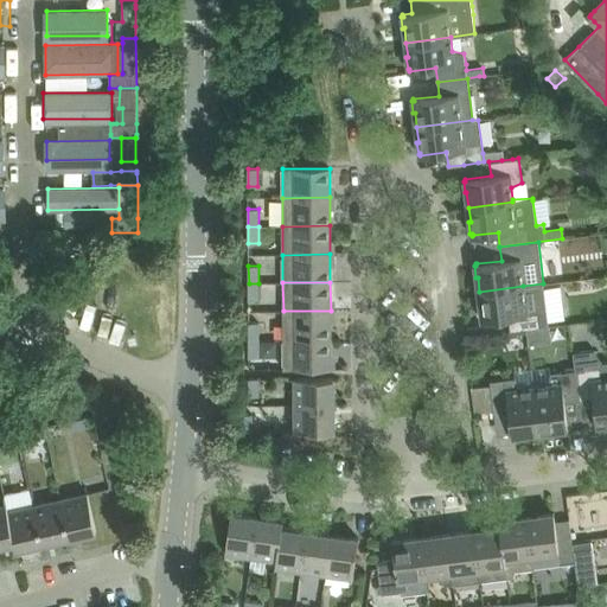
[(249,300),(259,300),(259,283),(249,283),(249,300)]
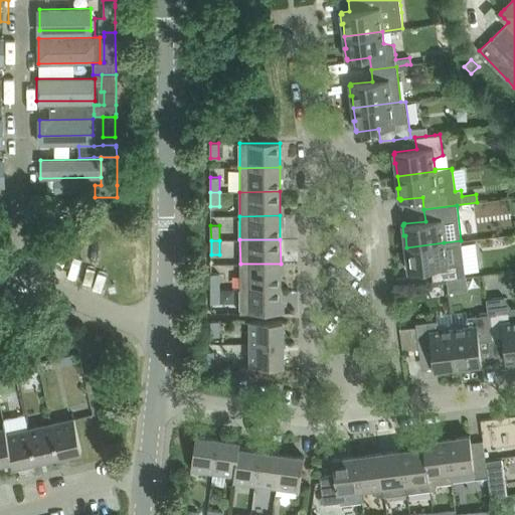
[(433,281),(466,277),(461,240),(406,247),(408,261),(406,261),(407,270),(409,270),(409,272),(432,269),(433,281)]
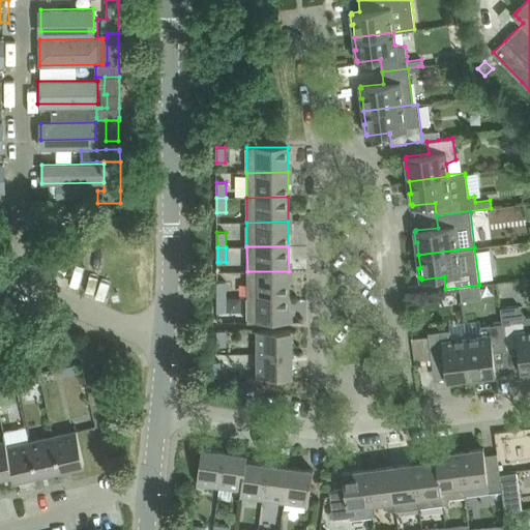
[(247,296),(289,296),(289,271),(247,271),(247,296)]
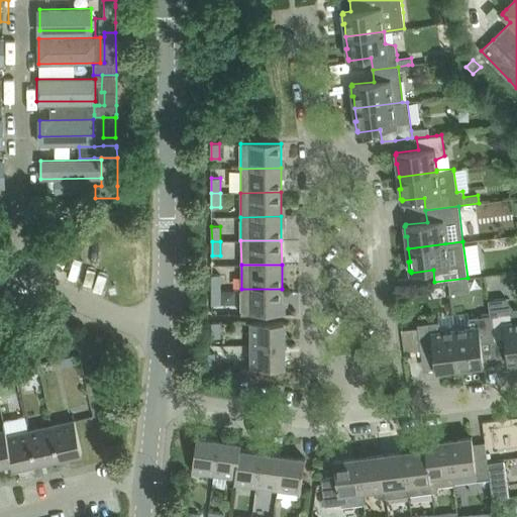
[(212,290),(220,290),(220,275),(212,275),(212,290)]
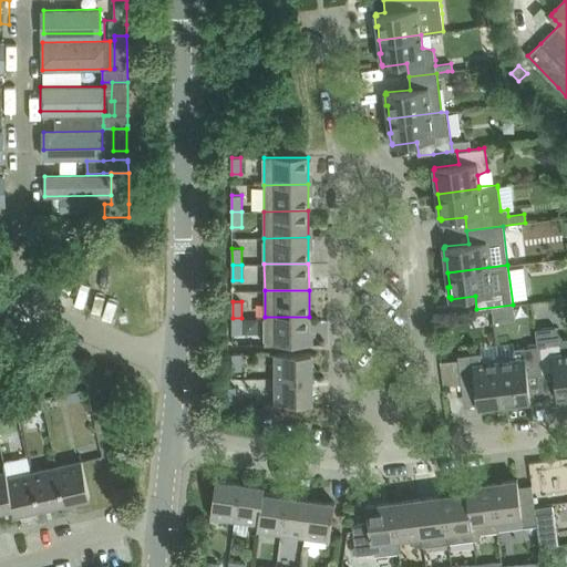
[(265,344),(309,344),(309,317),(265,317),(265,344)]
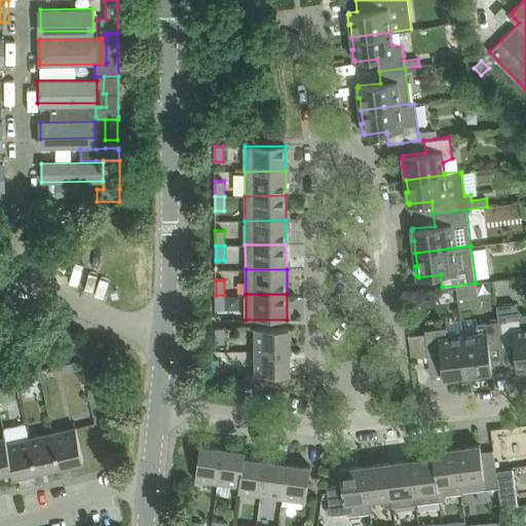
[(216,309),(224,309),(224,295),(216,295),(216,309)]
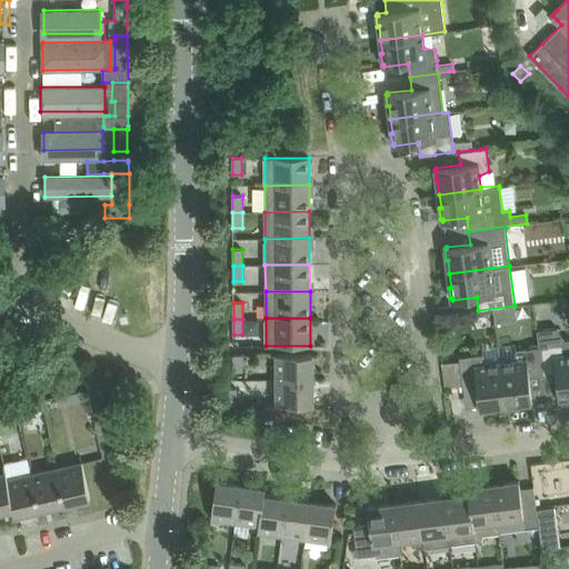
[(557,328),(537,330),(539,347),(542,376),(556,373),(559,396),(559,398),(561,398),(561,399),(568,398),(568,339),(565,340),(557,328)]
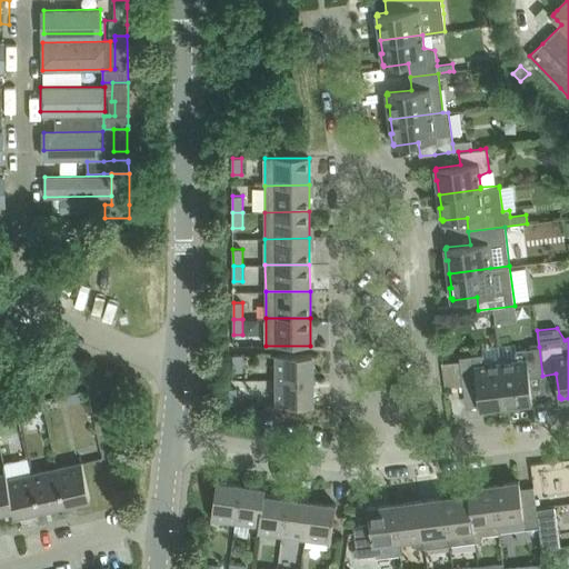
[(515,361),(501,362),(506,405),(520,402),(520,405),(531,403),(530,401),(532,401),(532,399),(529,377),(542,376),(539,347),(516,350),(515,361)]
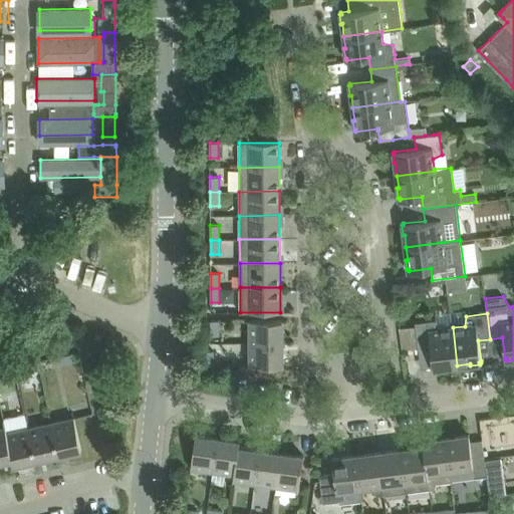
[(219,335),(219,320),(211,320),(211,335),(219,335)]
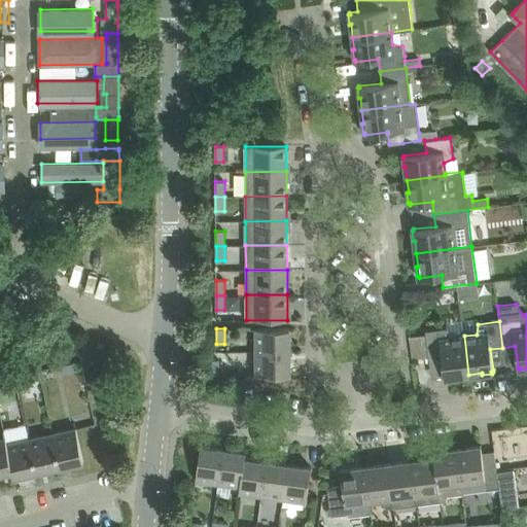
[(256,351),(290,351),(290,328),(256,328),(256,351)]
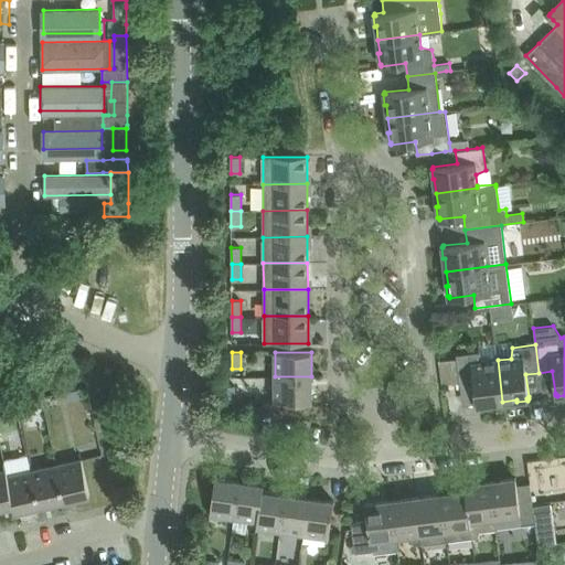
[(457,359),(440,361),(443,383),(460,382),(460,383),(473,381),(476,403),(477,405),(478,405),(478,406),(489,405),(489,404),(502,402),(498,360),(483,362),(480,352),(478,352),(457,354),(457,359)]
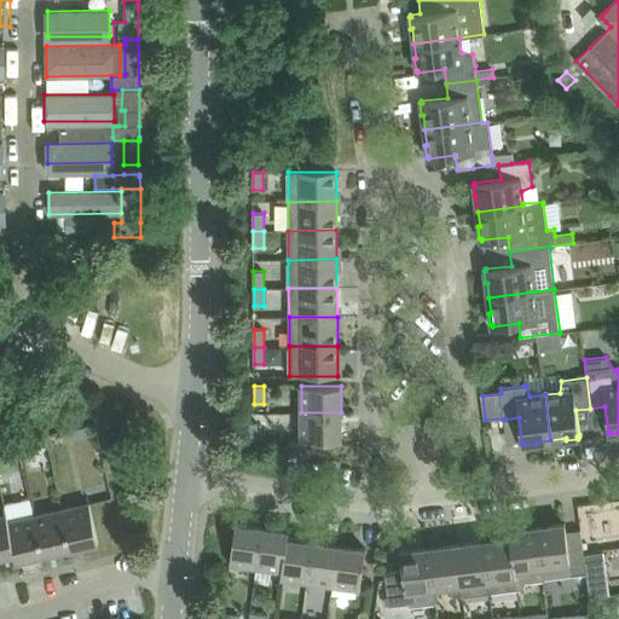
[(301,440),(341,440),(341,412),(301,412),(301,440)]
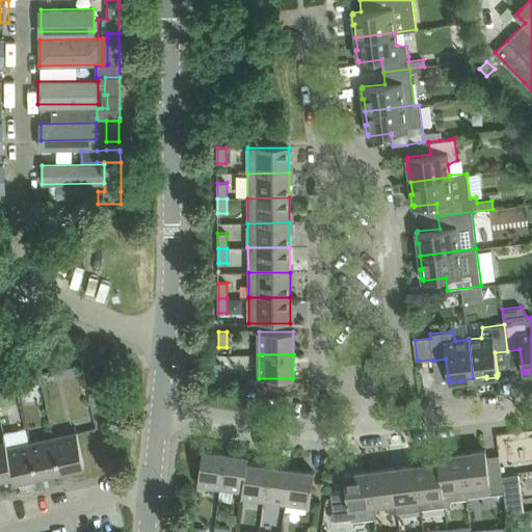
[(212,378),(221,378),(221,363),(212,363),(212,378)]
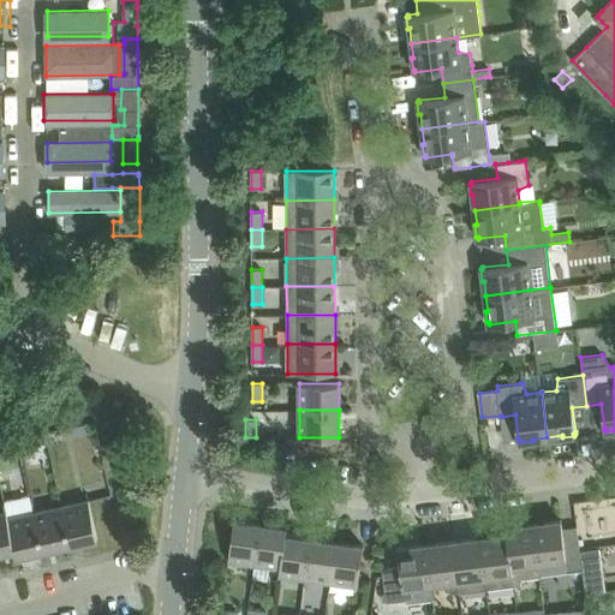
[(72,436),(89,433),(88,423),(70,427),(72,436)]
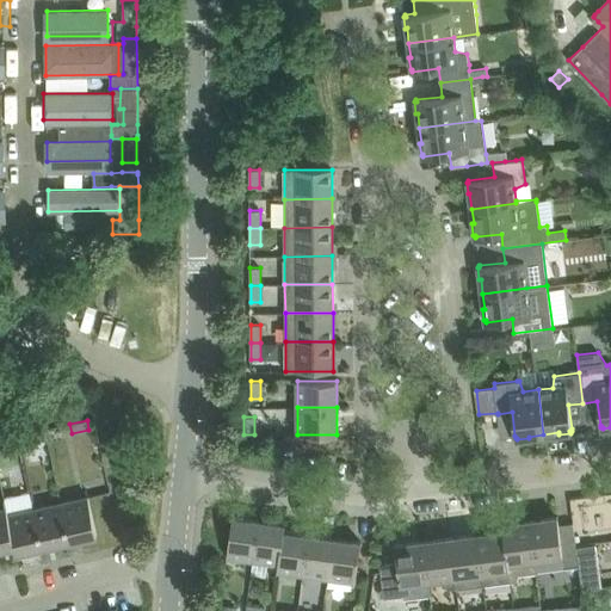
[(20,445),(37,442),(47,439),(44,430),(18,436),(20,445)]
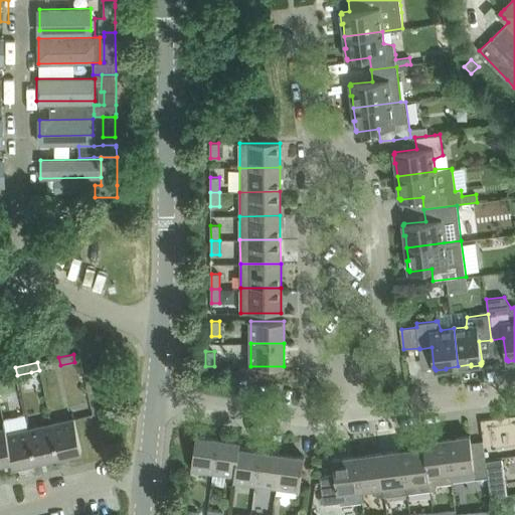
[(15,367),(0,370),(2,379),(6,378),(7,377),(15,376),(16,375),(17,375),(15,367)]
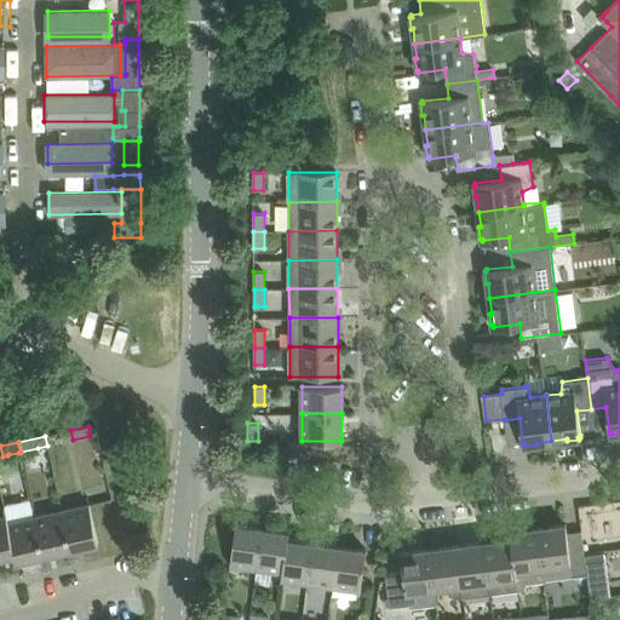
[(70,549),(98,543),(90,504),(62,510),(70,549)]
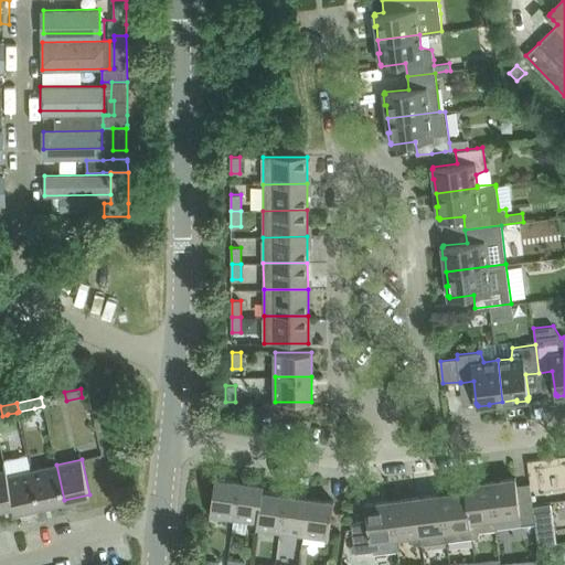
[(3,461),(0,461),(0,505),(12,503),(13,503),(7,476),(8,476),(4,460),(3,461)]
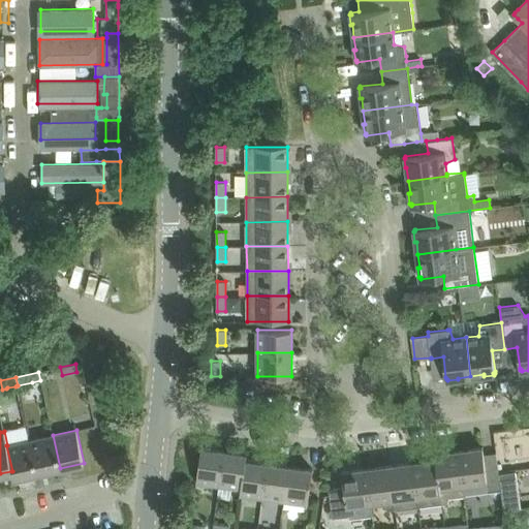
[(37,473),(60,468),(53,435),(30,440),(37,473)]
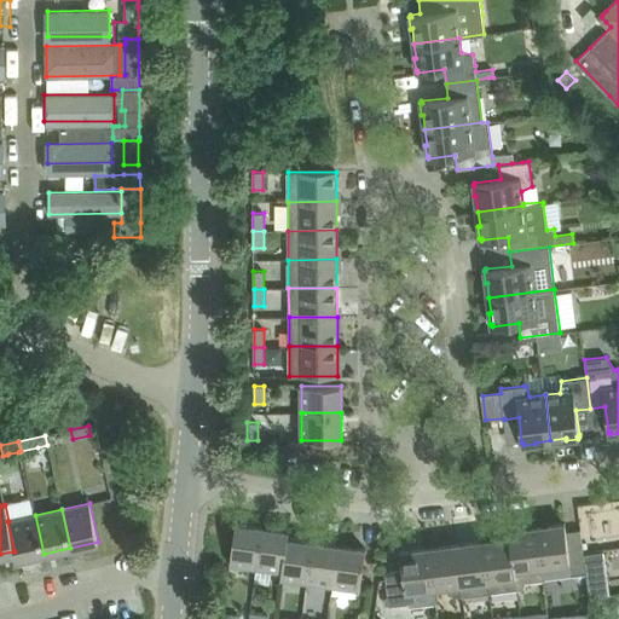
[(9,521),(7,521),(15,551),(13,551),(16,560),(17,560),(44,554),(35,515),(33,515),(9,521)]
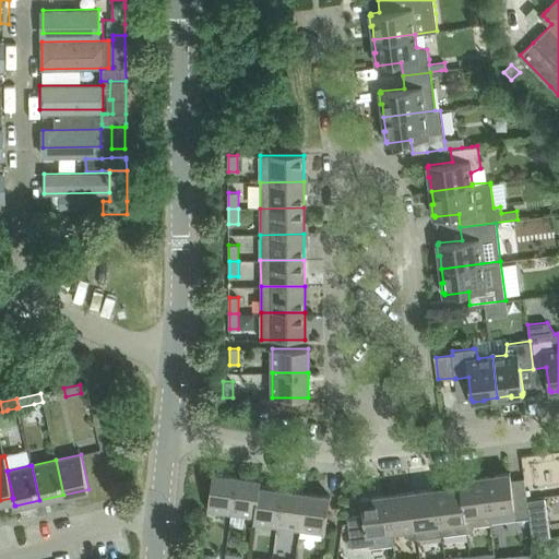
[(232,512),(237,476),(213,473),(207,509),(232,512)]
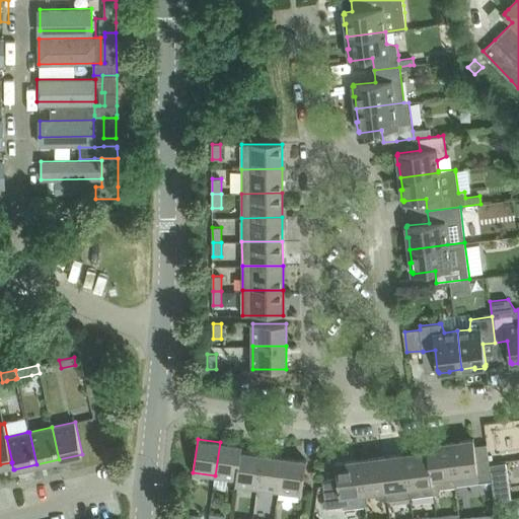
[(459,442),(450,443),(454,474),(455,485),(470,484),(478,483),(492,480),(490,464),(487,444),(474,446),(473,439),(459,441),(459,442)]
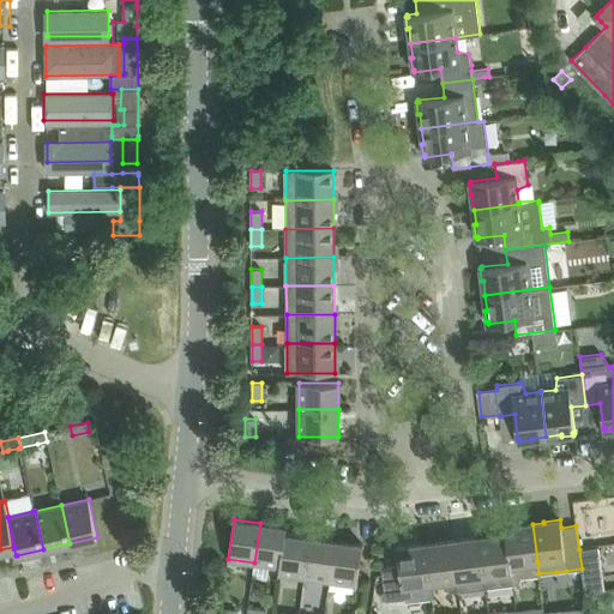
[(280,573),(286,527),(260,523),(254,563),(280,566),(278,573),(280,573)]
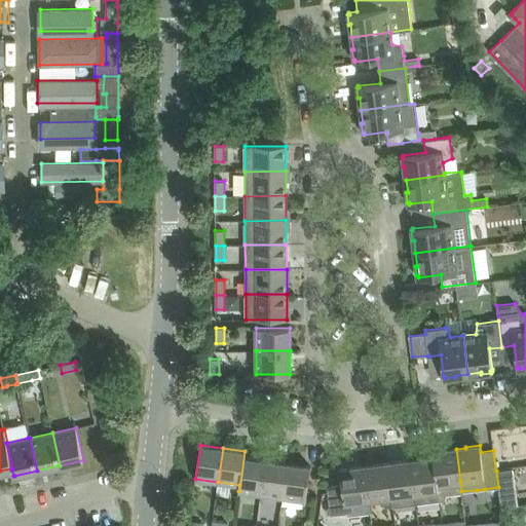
[(433,451),(434,457),(440,500),(446,500),(446,494),(460,493),(460,492),(461,491),(460,481),(456,449),(448,450),(447,449),(433,451)]
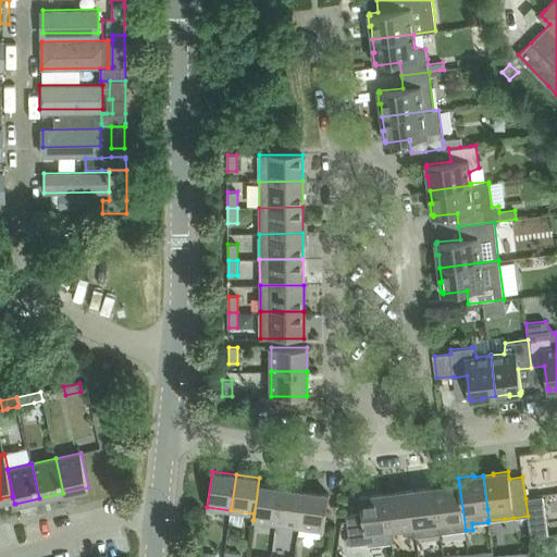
[(276,523),(282,487),(259,484),(260,478),(259,478),(254,520),(276,523)]
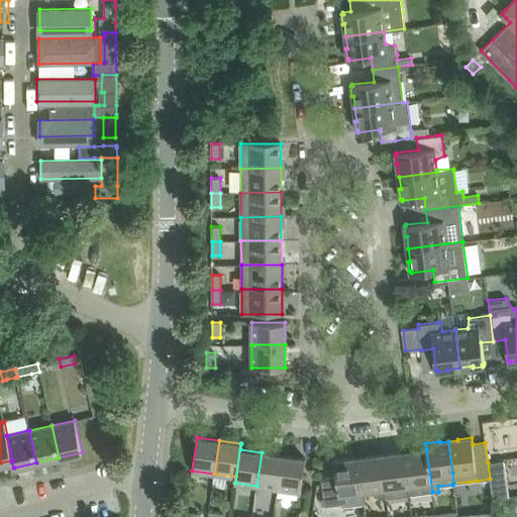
[(432,492),(426,449),(412,451),(412,452),(404,453),(409,495),(432,492)]
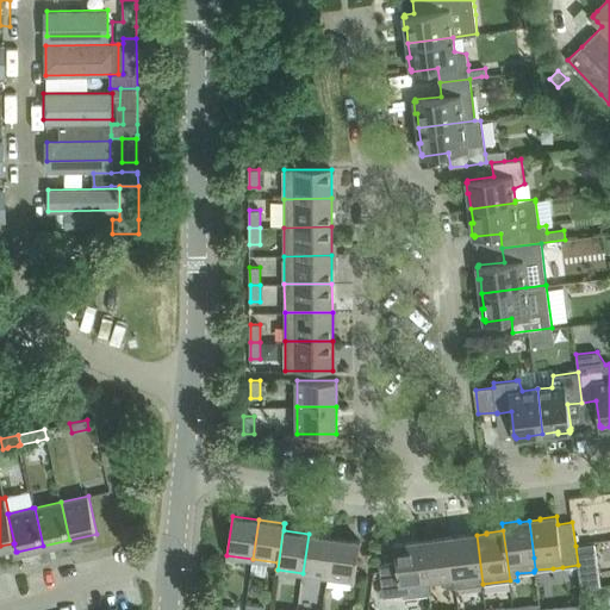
[(329,577),(334,537),(309,534),(303,573),(329,577)]
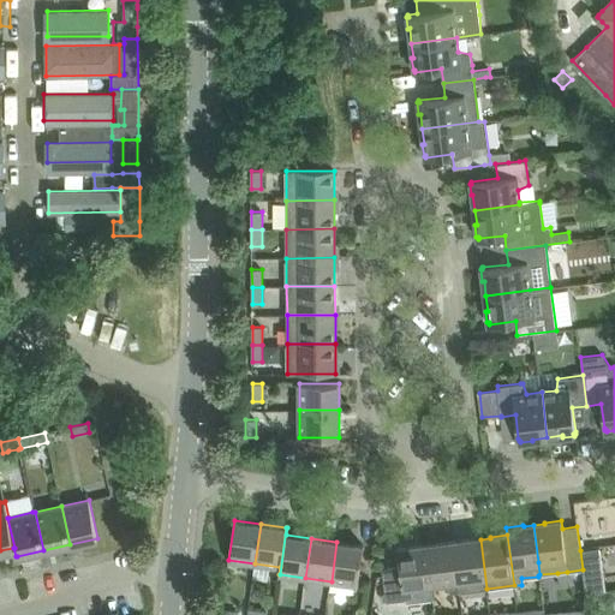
[(470,539),(453,542),(460,592),(469,591),(487,589),(481,539),(470,541),(470,539)]
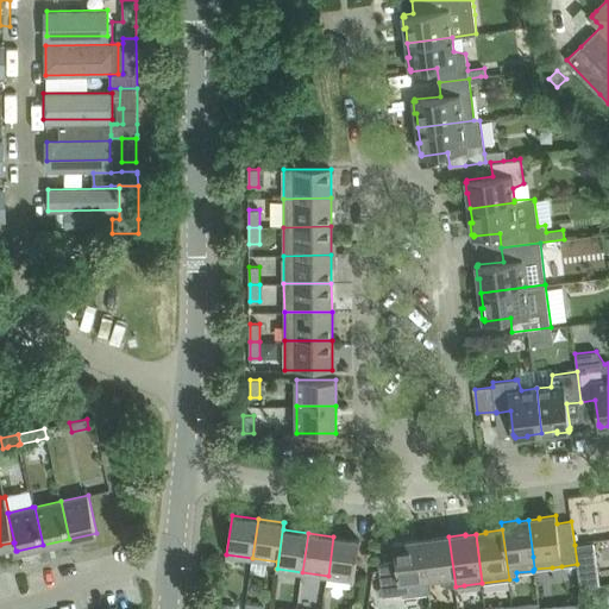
[(355,579),(357,564),(359,540),(333,537),(328,576),(355,579)]
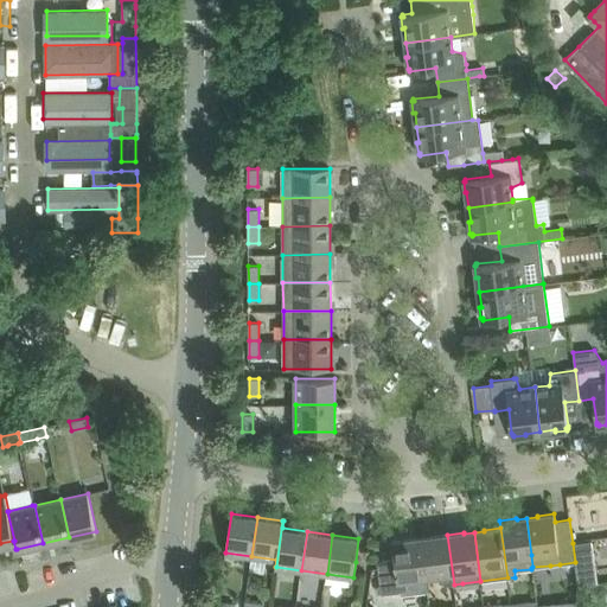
[(454,585),(447,535),(430,536),(430,537),(421,540),(426,576),(439,574),(443,586),(454,585)]
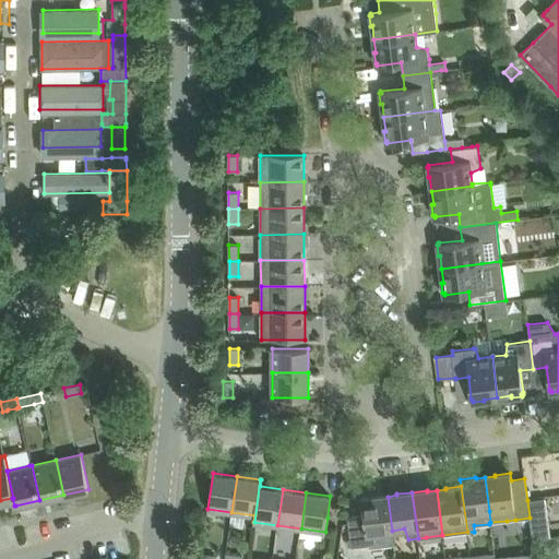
[(378,498),(378,496),(361,498),(364,514),(347,516),(352,547),(369,545),(370,548),(393,545),(392,531),(388,497),(378,498)]
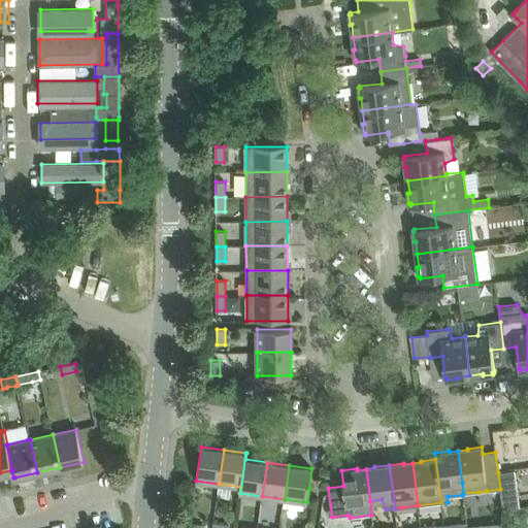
[(515,470),(498,472),(500,489),(502,509),(520,507),(515,470)]
